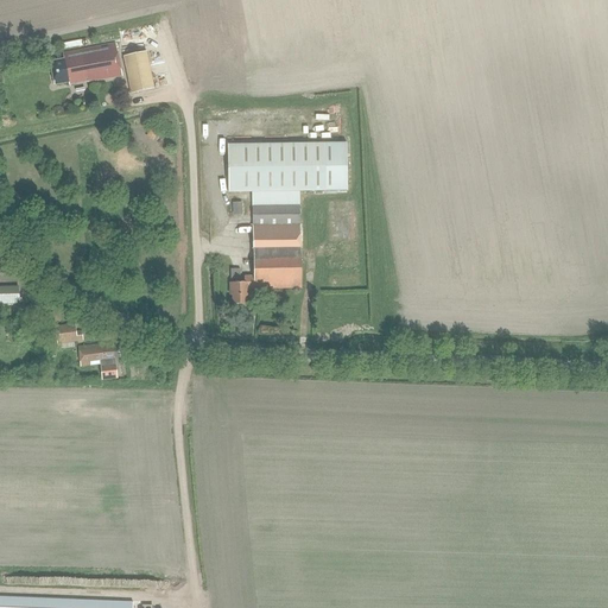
[(115,43),(62,54),(63,59),(49,62),(54,86),(68,82),(68,86),(77,83),(78,86),(122,77),(115,43)]
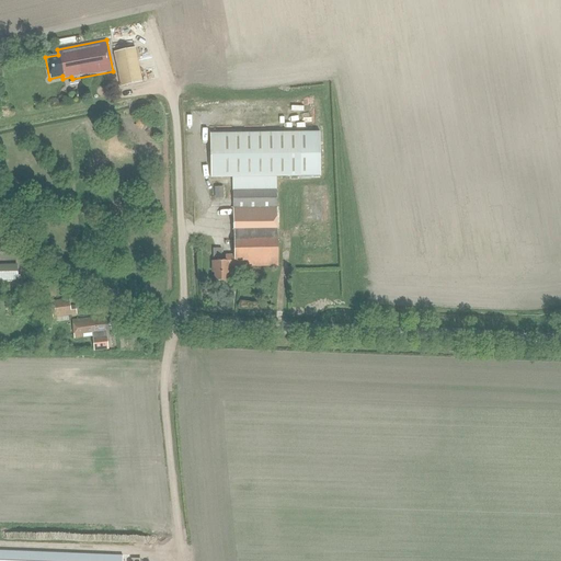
[(122,87),(144,82),(136,48),(115,53),(122,87)]
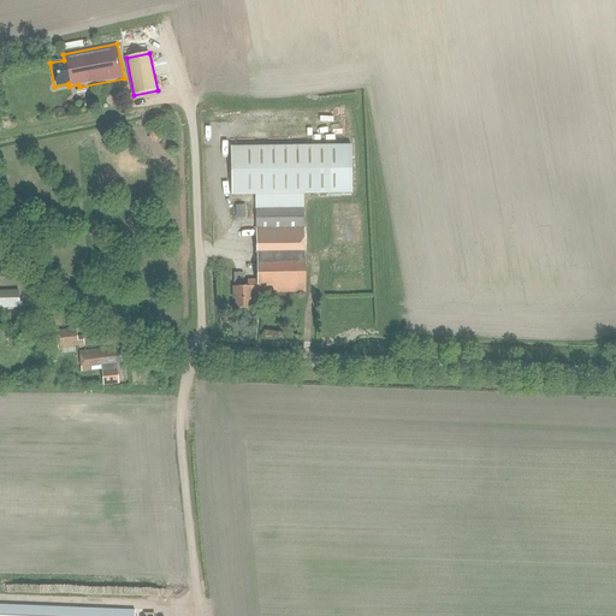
[(155,143),(160,136),(153,131),(148,140),(155,143)]
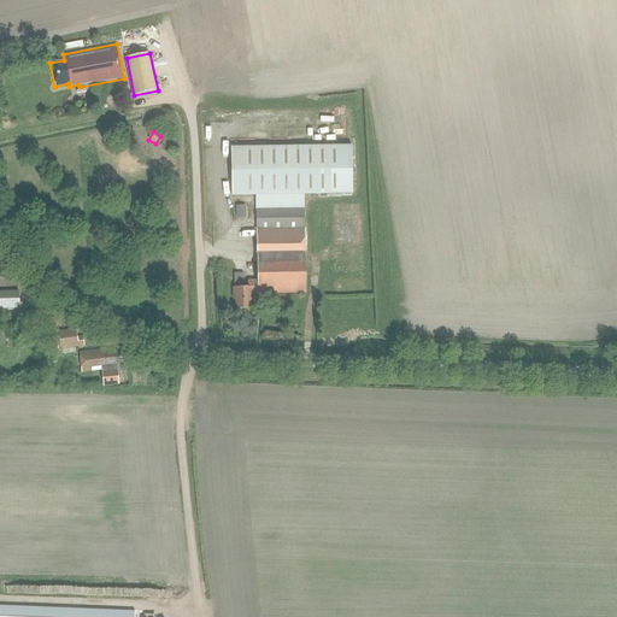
[(304,195),(352,195),(352,147),(231,148),(233,197),(256,195),(256,210),(304,209),(304,195)]
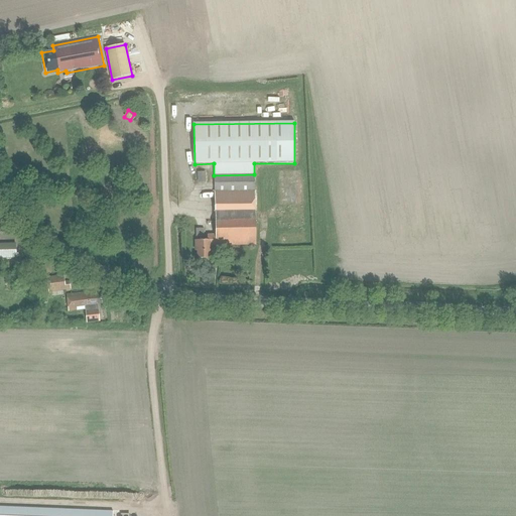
[(206,172),(198,172),(198,180),(206,180),(206,172)]
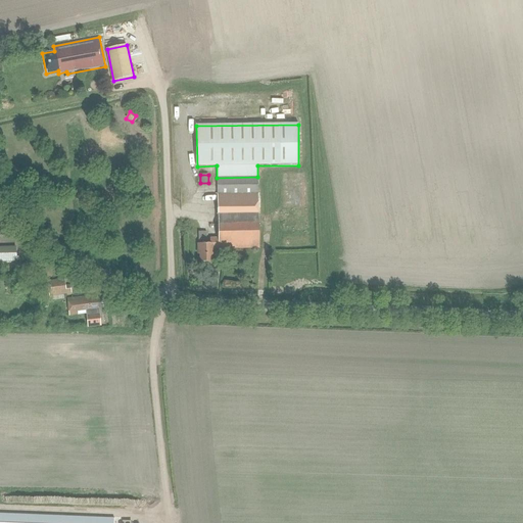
[(206,244),(205,232),(198,232),(199,244),(197,244),(197,254),(200,254),(200,263),(211,262),(211,255),(214,255),(214,249),(258,249),(257,177),(217,178),(219,238),(209,238),(209,244),(206,244)]
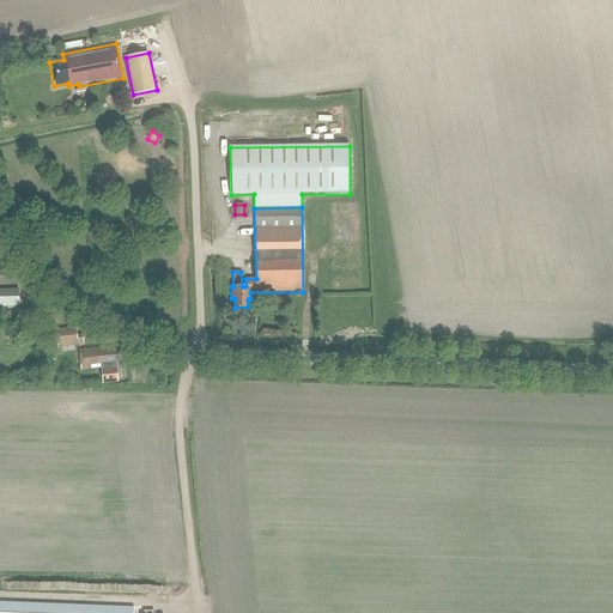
[(0,308),(19,308),(19,290),(0,290),(0,308)]
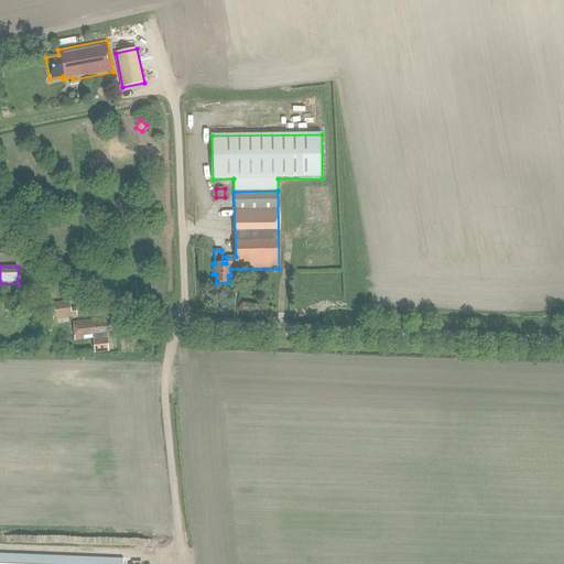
[(76,307),(71,308),(69,301),(51,303),(53,320),(72,317),(73,318),(78,318),(76,307)]
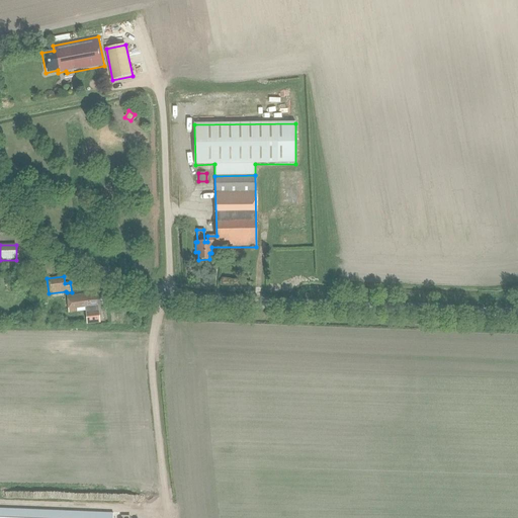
[(96,291),(67,294),(68,312),(85,310),(86,312),(85,312),(86,323),(99,322),(98,311),(97,305),(102,305),(101,295),(96,295),(96,291)]
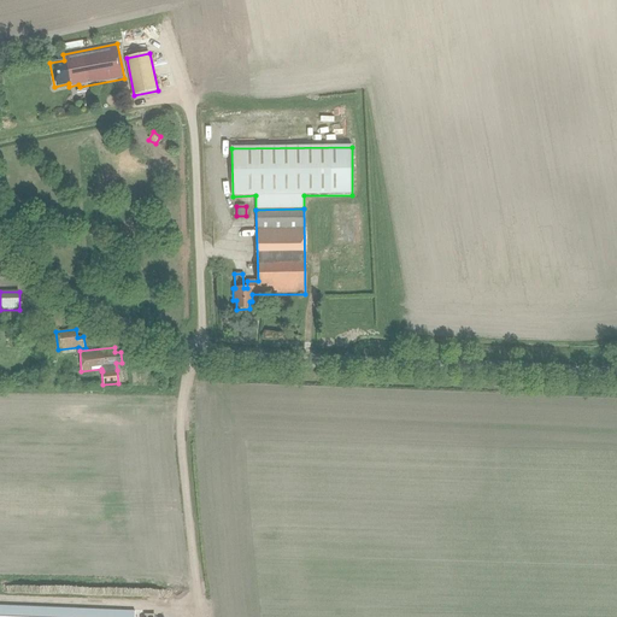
[(0,616),(135,616),(136,612),(0,606),(0,616)]
